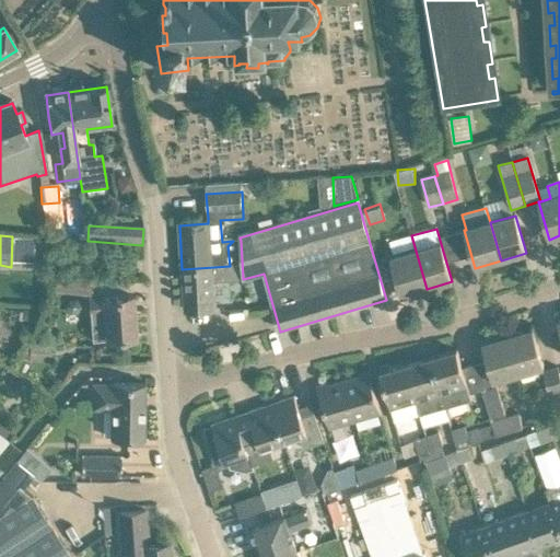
[(226,280),(243,279),(241,241),(233,241),(228,246),(230,266),(182,269),(185,312),(216,310),(213,274),(226,273),(226,280)]
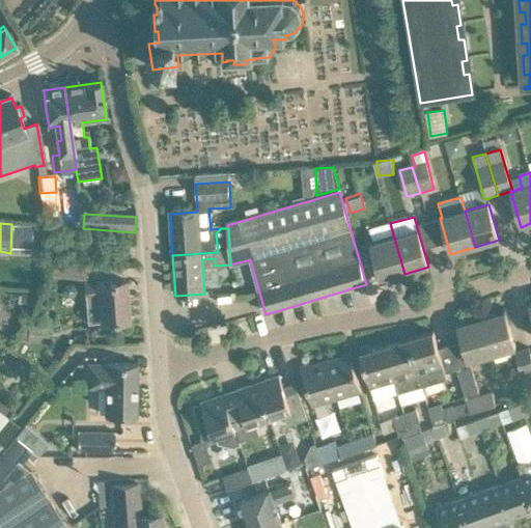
[(404,274),(394,238),(370,245),(381,281),(404,274)]
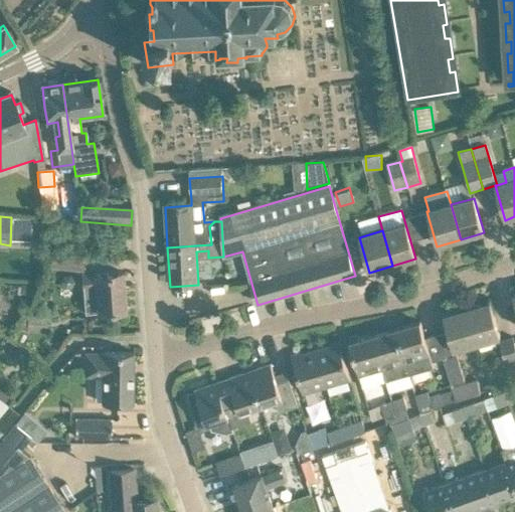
[(49,267),(81,271),(83,259),(51,254),(49,267)]
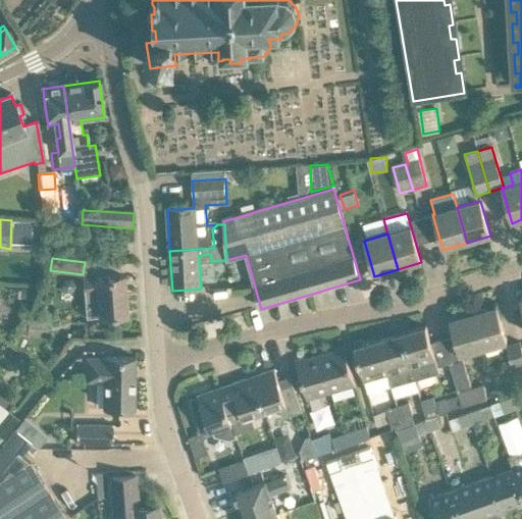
[(96,279),(84,280),(85,293),(86,319),(125,316),(122,277),(96,279)]
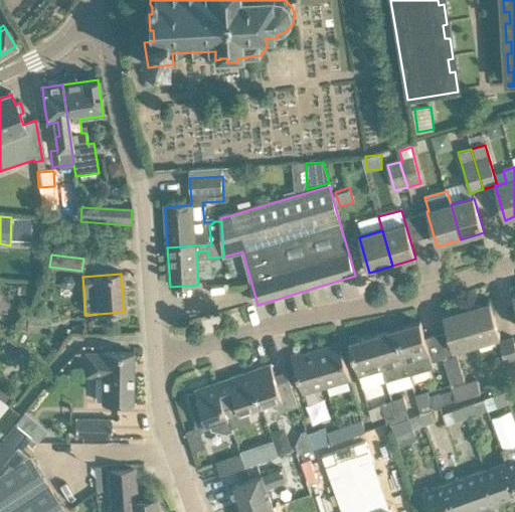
[(229,279),(205,280),(206,292),(230,291),(229,279)]
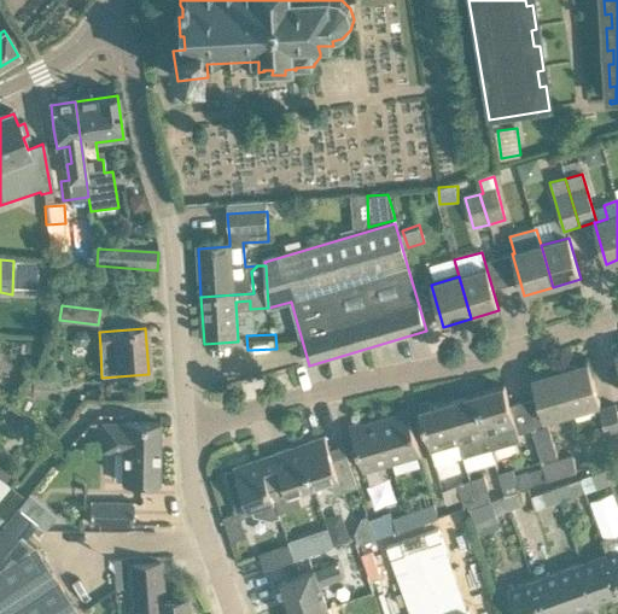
[(588,363),(560,372),(572,413),(600,405),(588,363)]
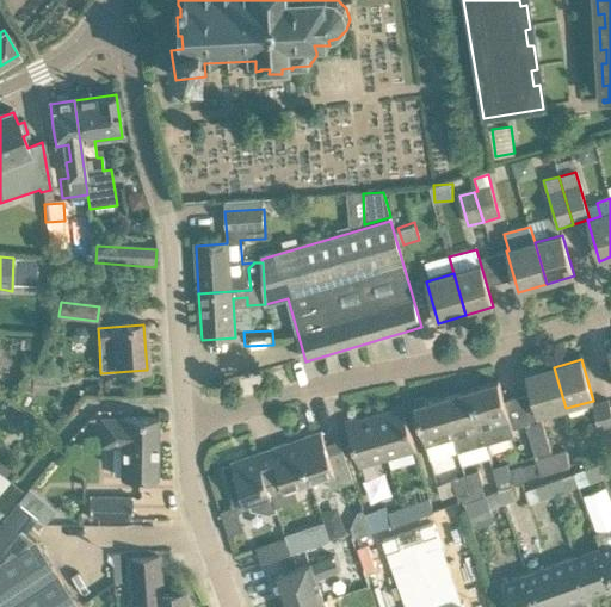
[(566,408),(554,367),(526,376),(538,416),(566,408)]
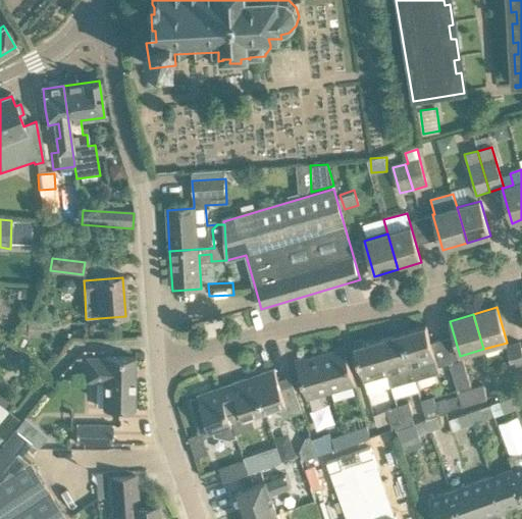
[(426,327),(402,334),(415,380),(439,373),(426,327)]
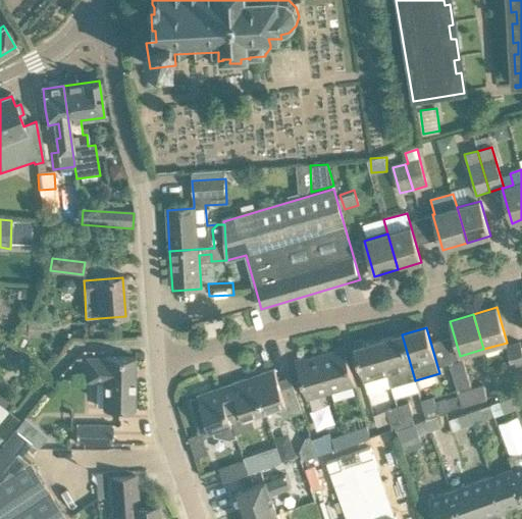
[(402,334),(378,342),(392,387),(415,380),(402,334)]
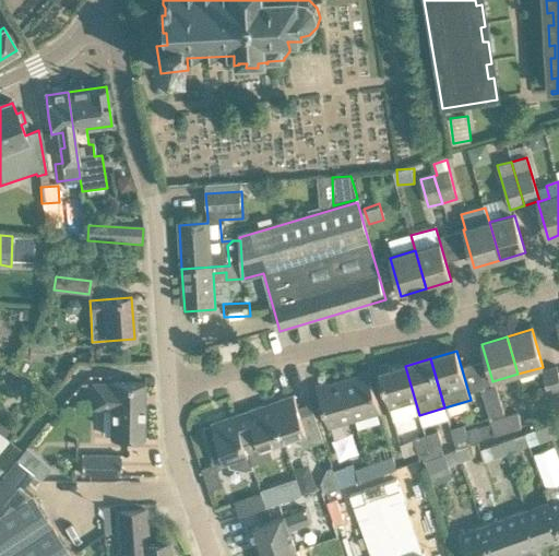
[(379,374),(394,423),(419,415),(405,366),(379,374)]
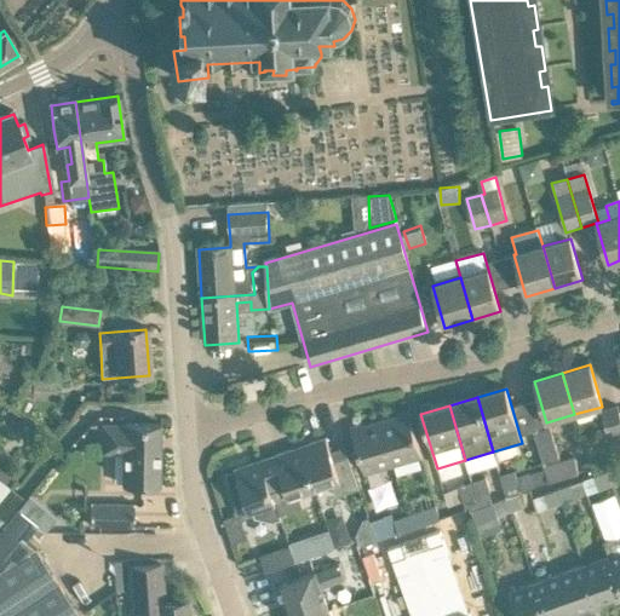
[(619,456),(619,415),(618,408),(601,413),(614,458),(619,456)]
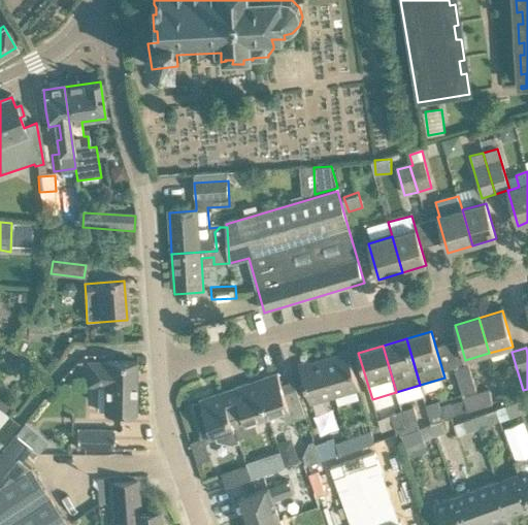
[(349,354),(324,360),(334,397),(359,390),(349,354)]
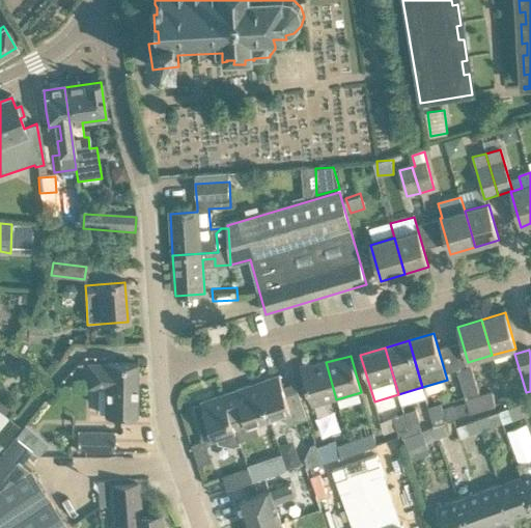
[(336,399),(326,362),(301,369),(312,407),(336,399)]
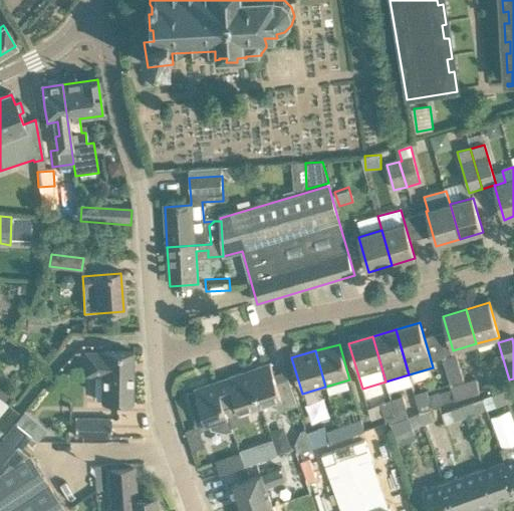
[(100,405),(132,405),(133,353),(115,352),(83,353),(83,378),(100,378),(100,405)]
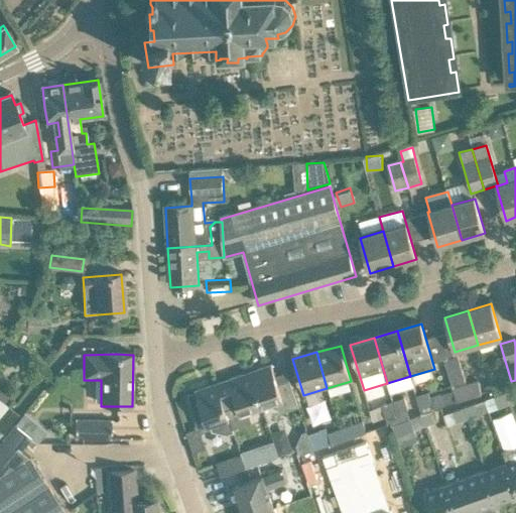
[(466,382),(458,356),(444,360),(452,386),(466,382)]
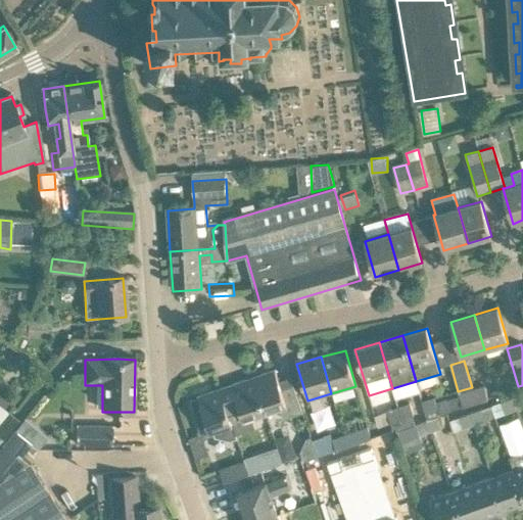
[(275,370),(253,378),(266,413),(279,408),(283,420),(302,414),(293,386),(282,390),(275,370)]
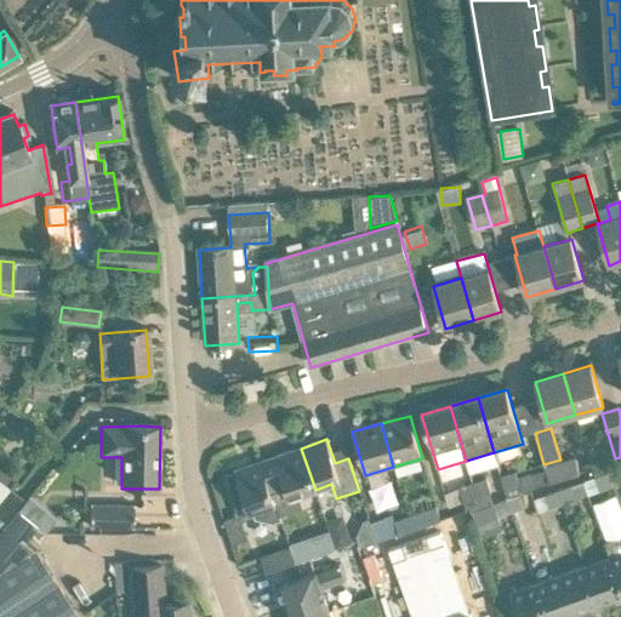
[(275,503),(275,504),(280,518),(303,510),(298,496),(315,490),(301,449),(262,462),(275,503)]
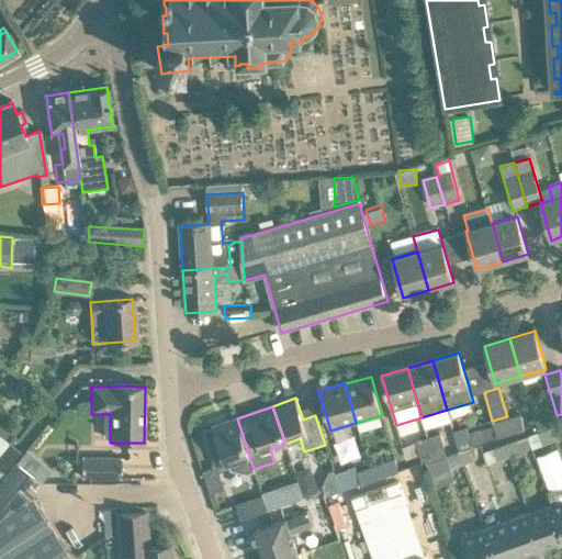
[(520,416),(505,422),(508,434),(525,429),(520,416)]
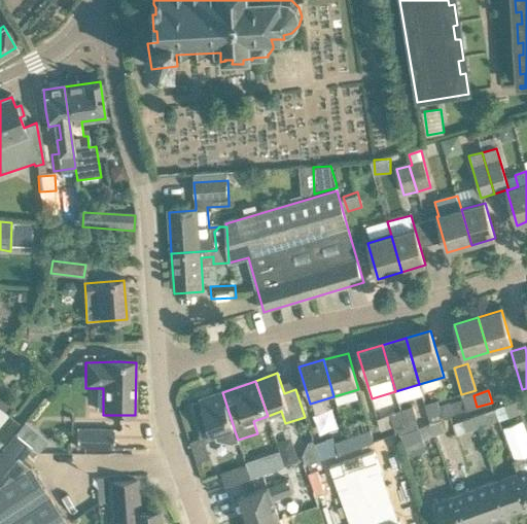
[(234,428),(234,427),(222,392),(200,399),(204,412),(195,415),(203,439),(213,434),(216,443),(232,446),(239,444),(238,440),(234,428)]
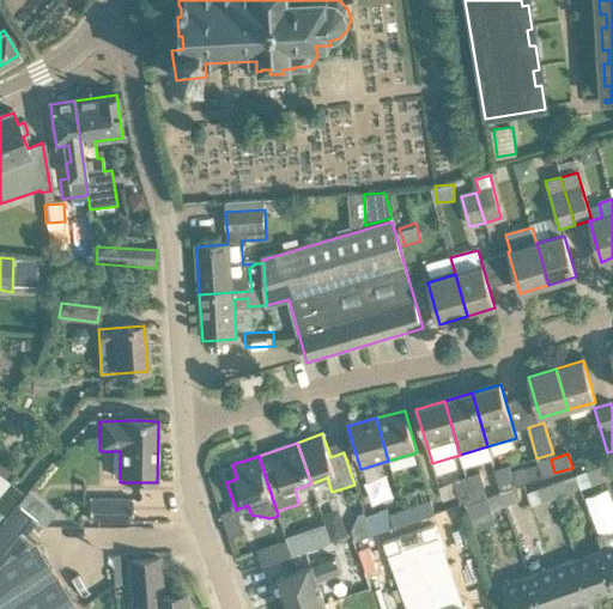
[(554,473),(551,460),(538,463),(542,476),(554,473)]
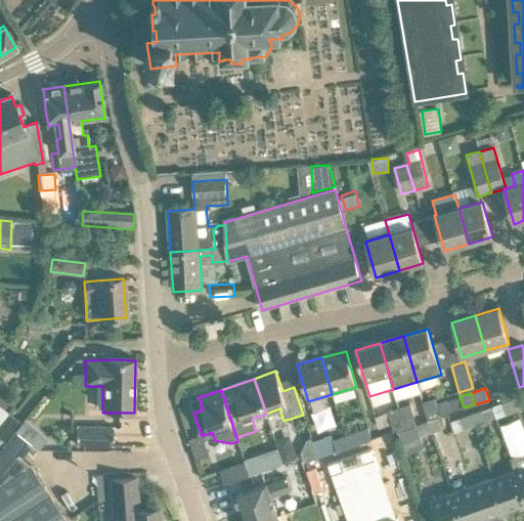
[(46,399),(46,413),(58,414),(58,399),(46,399)]
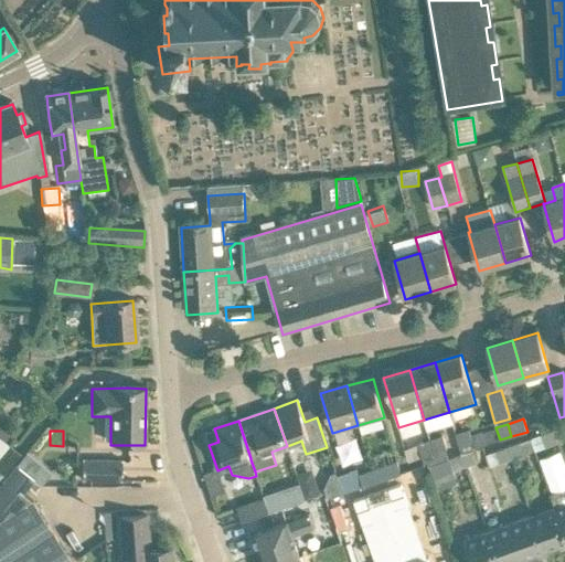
[(471,436),(475,448),(488,444),(483,432),(471,436)]
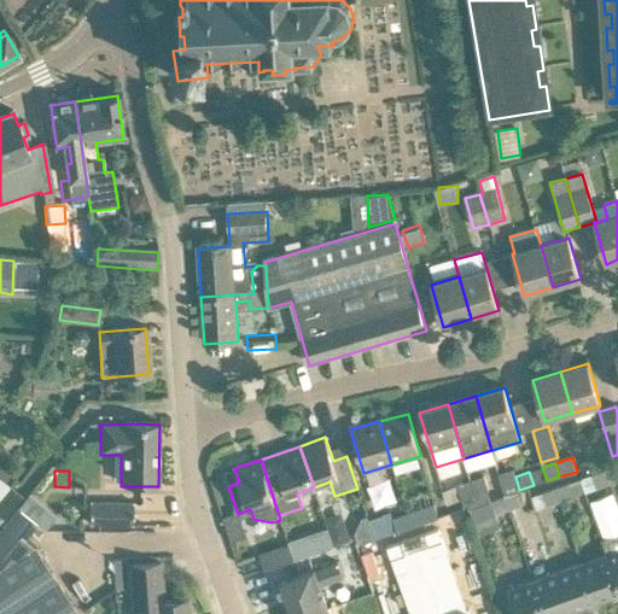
[(592,477),(596,490),(610,485),(606,472),(592,477)]
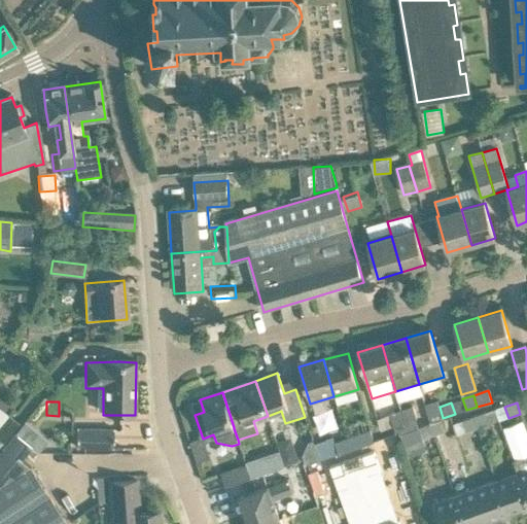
[(400,411),(406,422),(416,419),(412,407),(400,411)]
